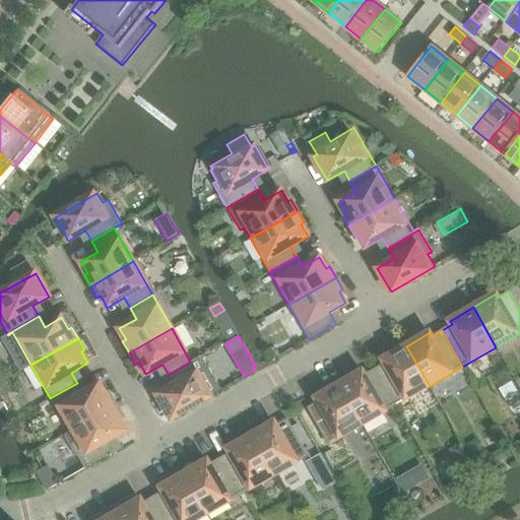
[(385,363),(375,369),(396,405),(430,386),(406,346),(383,360),(385,363)]
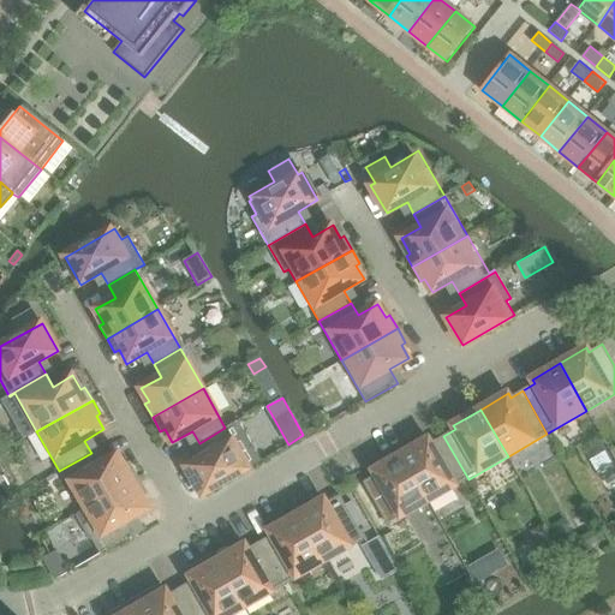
[(249,469),(225,428),(199,443),(207,455),(186,467),(203,495),(249,469)]
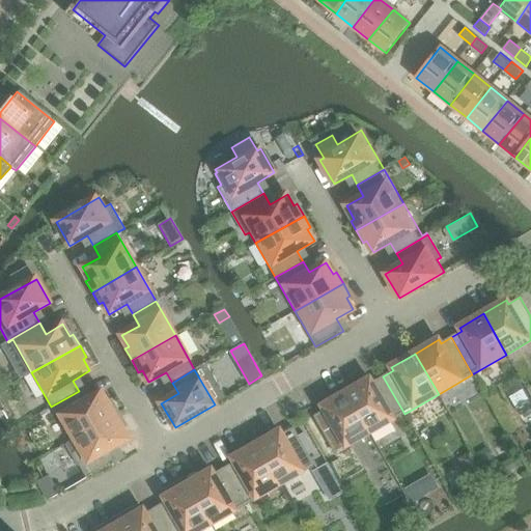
[(369,380),(346,393),(370,434),(404,414),(383,376),(371,383),(369,380)]
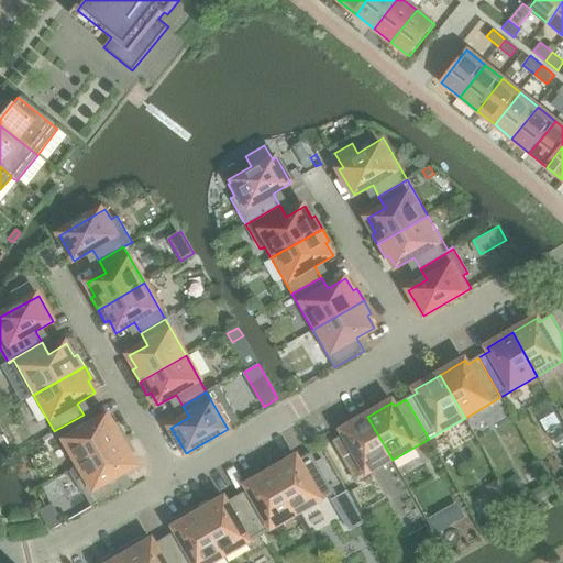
[(536,415),(548,437),(562,429),(562,427),(552,406),(536,415)]
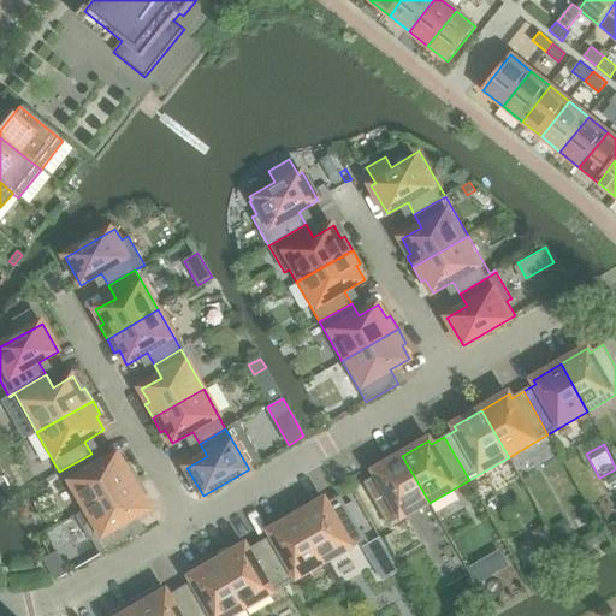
[(82,510),(82,511),(137,479),(130,466),(126,468),(118,455),(99,467),(92,454),(59,472),(60,473),(65,471),(87,508),(82,510)]
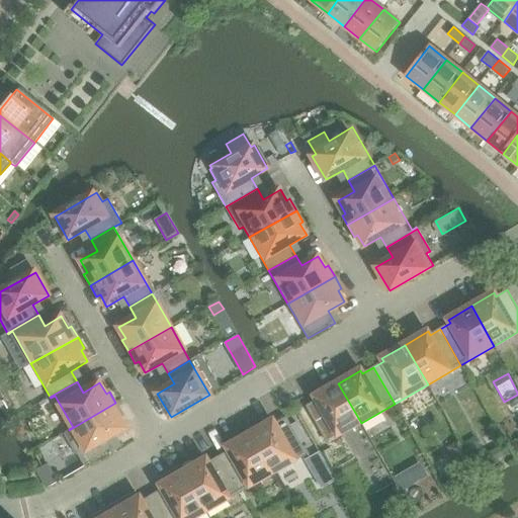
[(327,442),(361,423),(338,383),(315,397),(317,400),(306,407),(327,442)]
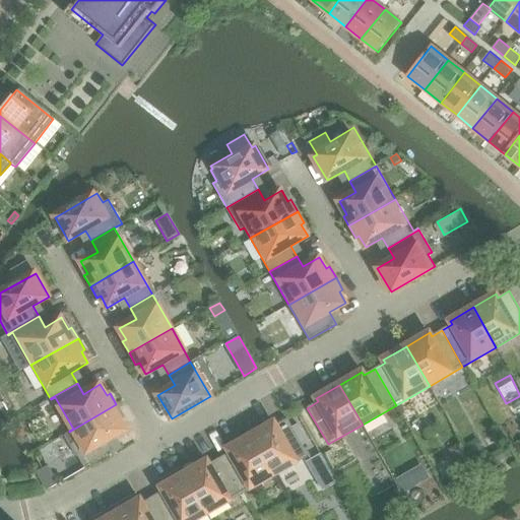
[(123,416),(116,404),(69,432),(75,442),(71,445),(84,469),(116,451),(110,440),(126,430),(120,418),(123,416)]
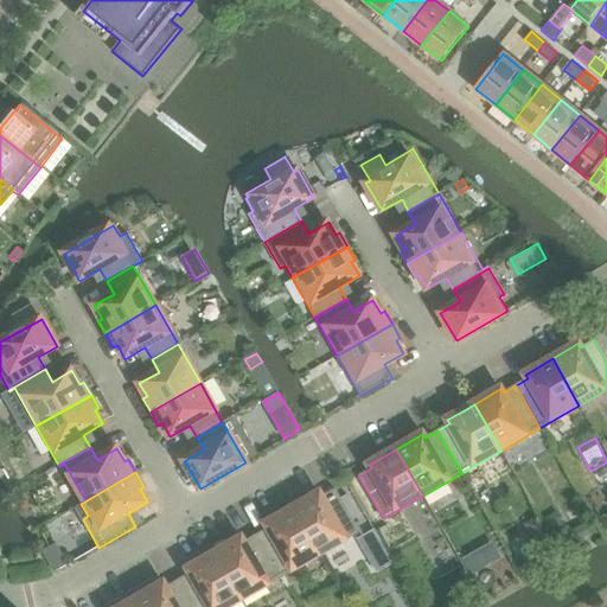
[(320,493),(293,509),(320,555),(359,531),(353,519),(342,499),(336,490),(323,497),(320,493)]
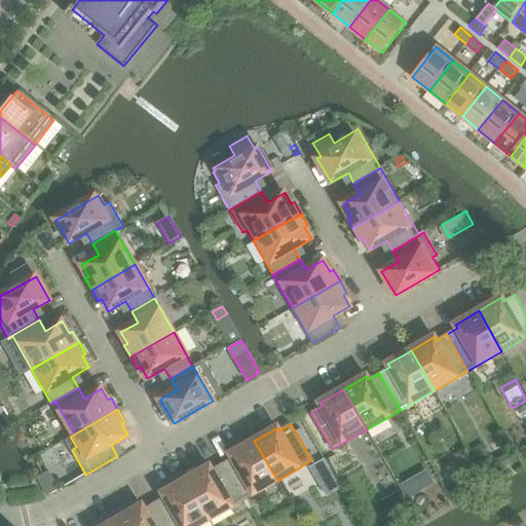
[(301,428),(296,433),(306,450),(312,447),(301,428)]
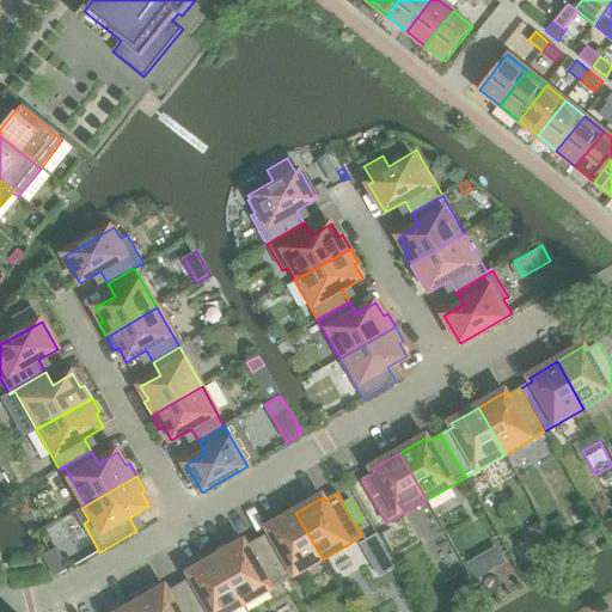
[(271,532),(258,539),(283,581),(323,560),(295,513),(269,528),(271,532)]
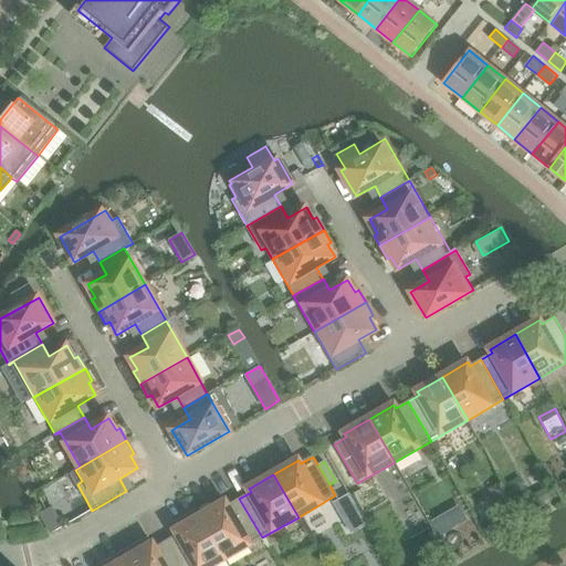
[(520,477),(506,484),(513,496),(526,489),(520,477)]
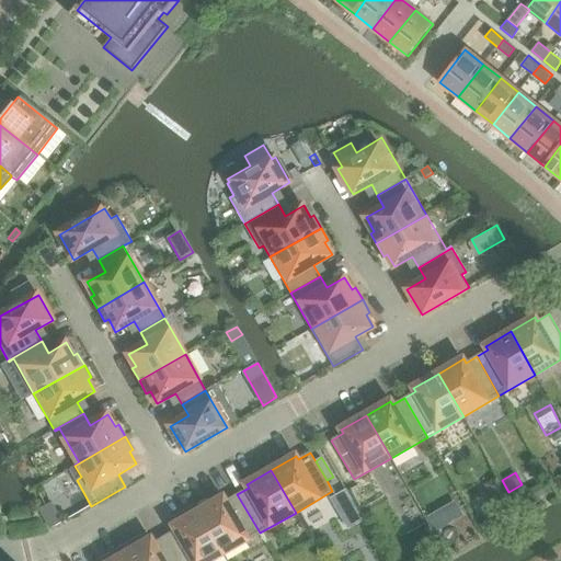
[(497,476),(483,483),(493,501),(507,493),(497,476)]
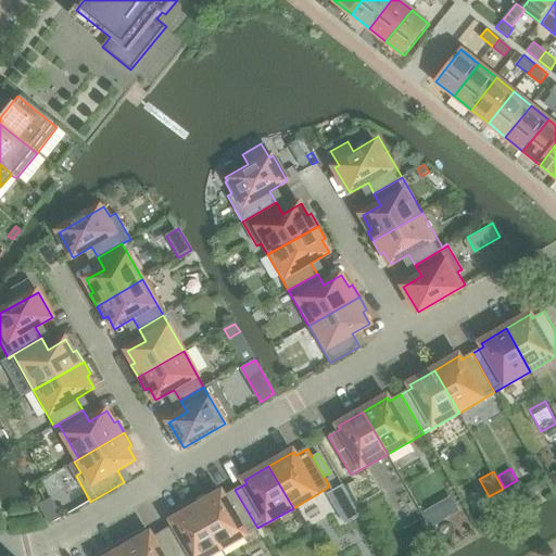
[(222,492),(198,507),(222,548),(257,528),(235,490),(224,496),(222,492)]
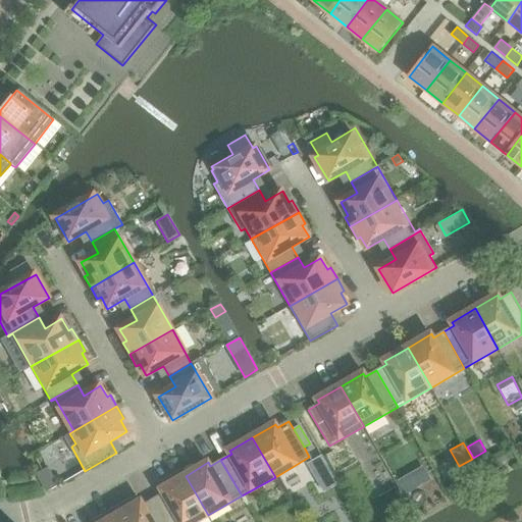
[(49,467),(37,474),(47,491),(59,484),(49,467)]
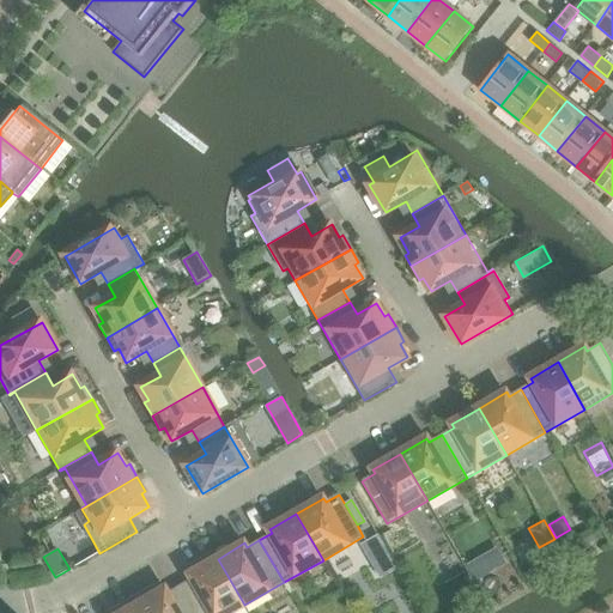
[(193,578),(181,586),(195,612),(230,612),(244,605),(218,559),(190,575),(193,578)]
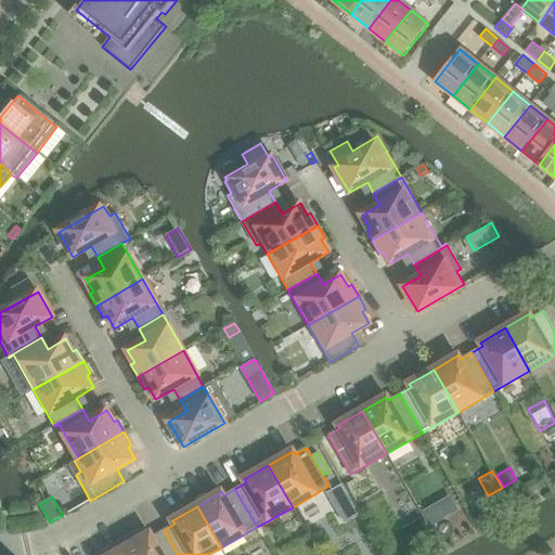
[(433,506),(423,511),(431,526),(441,520),(433,506)]
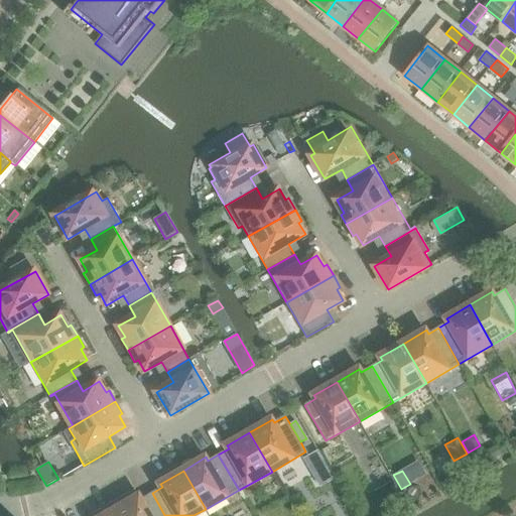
[(139,496),(117,509),(121,515),(164,515),(152,493),(141,499),(139,496)]
